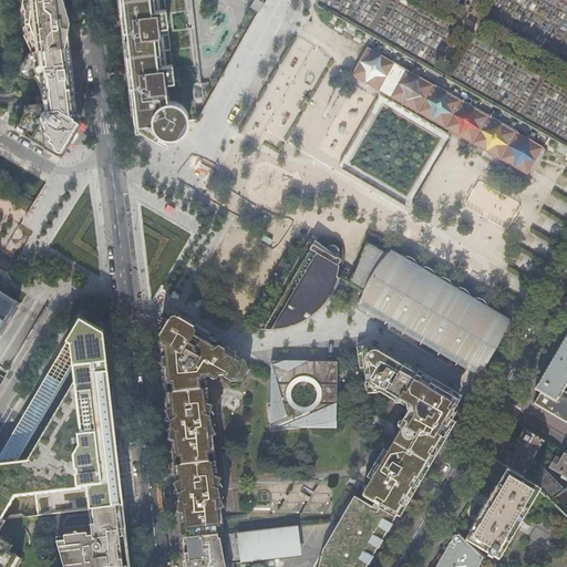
[(63,0),(23,0),(23,1),(26,8),(26,20),(29,30),(28,40),(32,48),(69,44),(65,18),(63,0)]
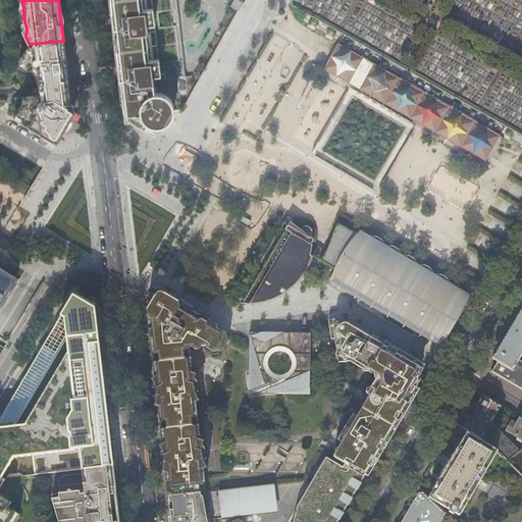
[(109,0),(112,18),(115,44),(118,72),(121,98),(122,98),(123,101),(123,107),(124,118),(131,118),(160,135),(163,128),(165,124),(169,120),(172,116),(173,113),(174,109),(173,106),(172,102),(169,98),(161,93),(155,93),(152,75),(164,74),(165,79),(166,79),(164,63),(174,62),(171,27),(161,28),(160,28),(158,13),(169,11),(167,0),(109,0)]
